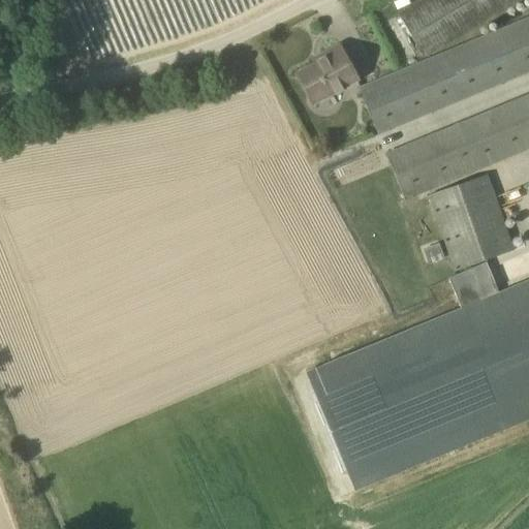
[(422,0),(402,12),(428,56),(521,0),(422,0)]
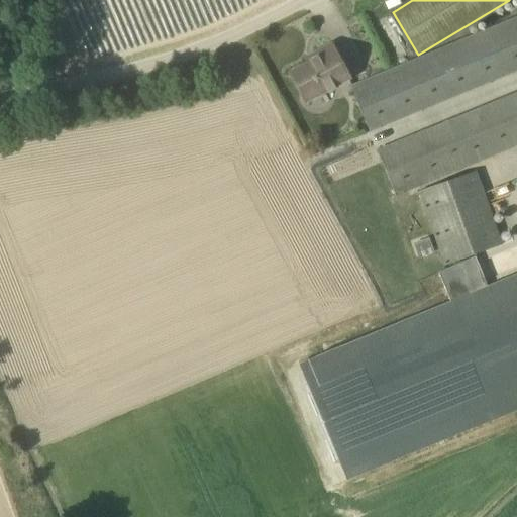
[(516,68),(516,15),(351,87),(370,131),(516,68)]
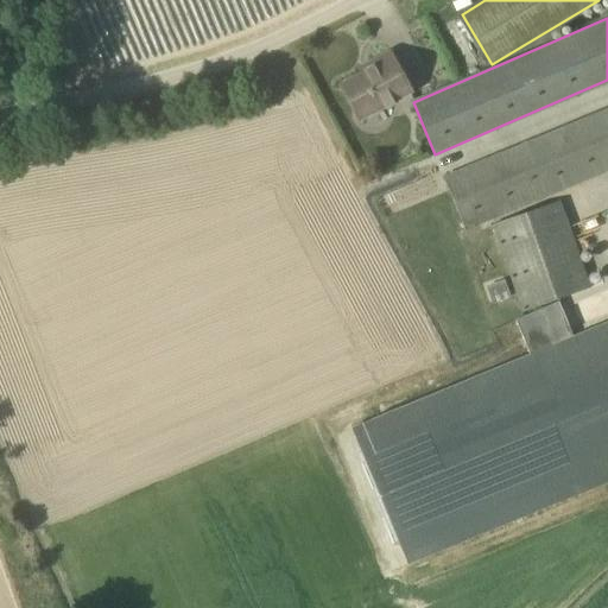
[(359,121),(412,93),(390,52),(368,64),(371,69),(340,86),(359,121)]
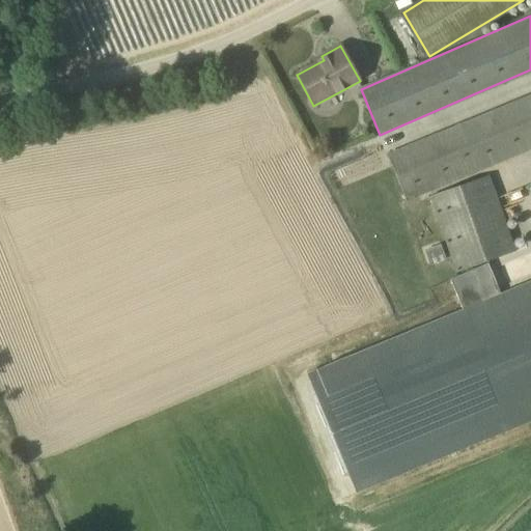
[(530,94),(389,157),(408,201),(530,148),(530,94)]
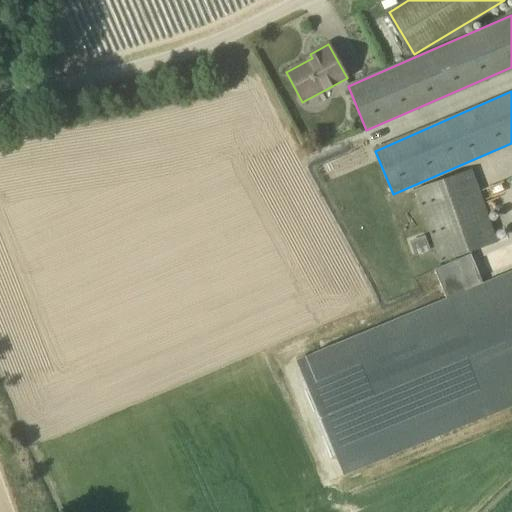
[(472,171),(416,191),(442,261),(467,252),(498,241),(472,171)]
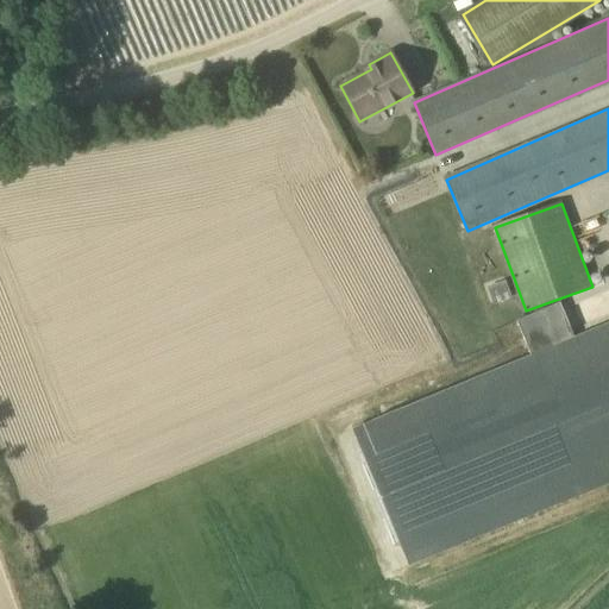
[(559,303),(516,320),(531,356),(352,429),(409,565),(608,482),(608,321),(573,337),(559,303)]
